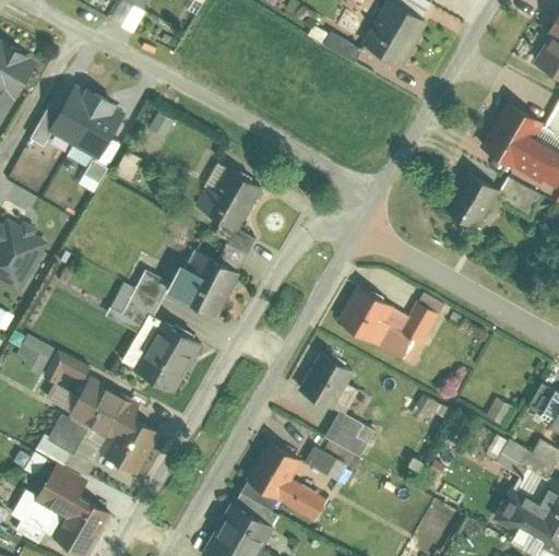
[(116,0),(141,16),(151,0),(116,0)]
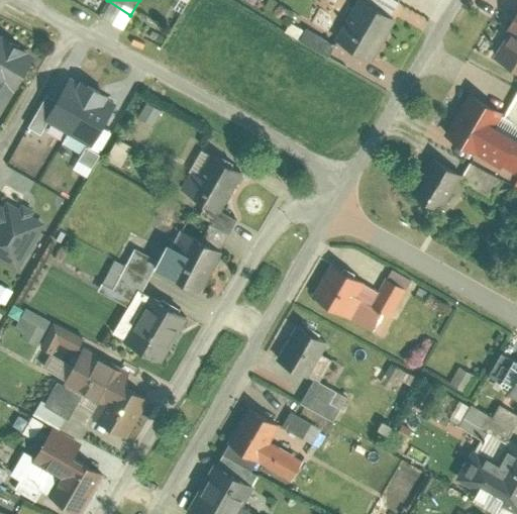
[(362,0),(338,37),(376,62),(401,23),(366,0),(362,0)]
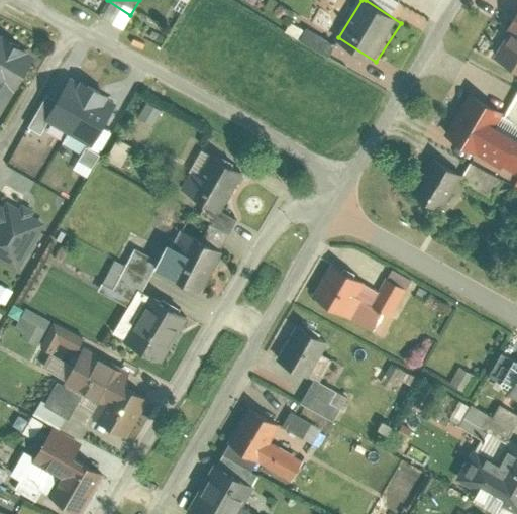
[(516,14),(491,62),(516,76),(516,14)]
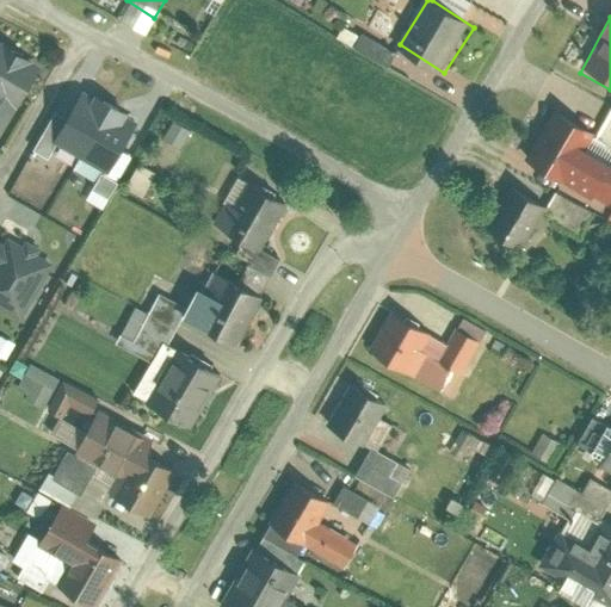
[(44,64),(0,39),(0,134),(4,136),(44,64)]
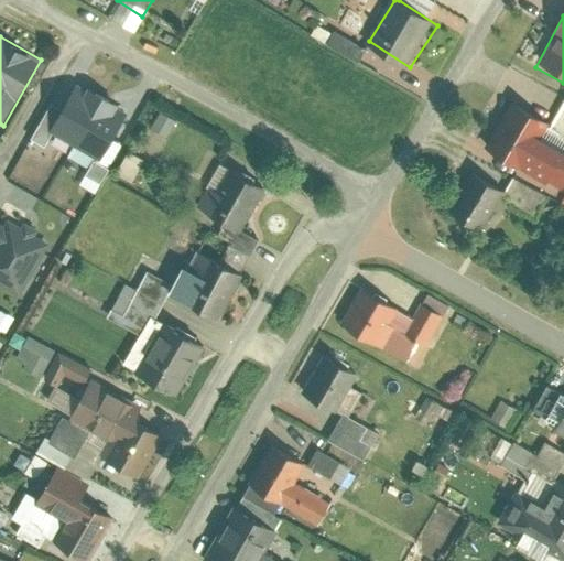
[(104,98),(78,83),(50,132),(75,147),(104,98)]
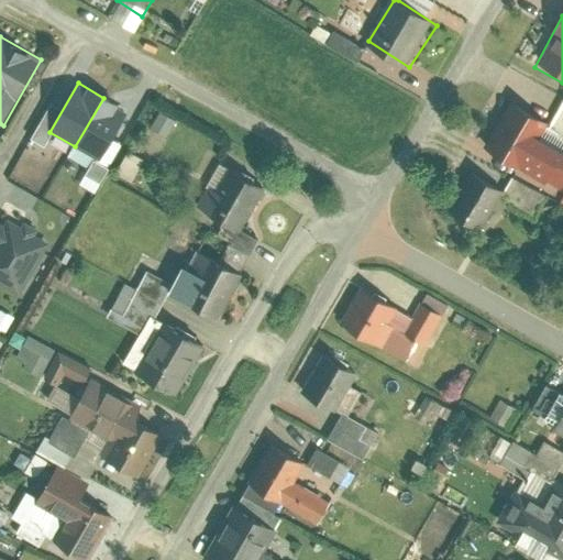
[(128,111),(103,98),(75,146),(99,161),(128,111)]
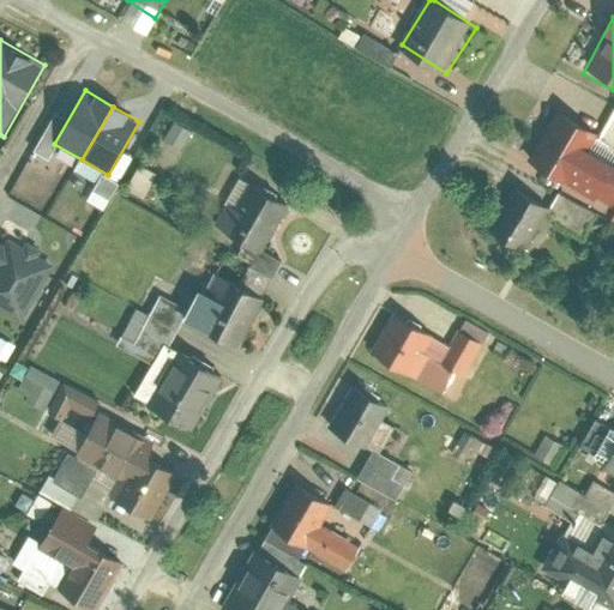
[(613,197),(613,143),(560,113),(533,159),(609,205),(613,197)]
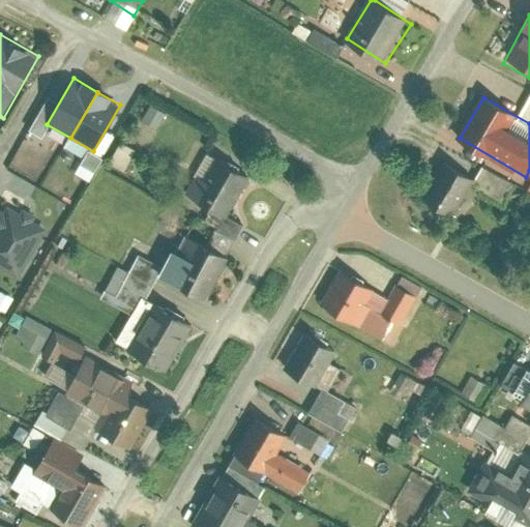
[(149,106),(142,120),(156,128),(164,113),(149,106)]
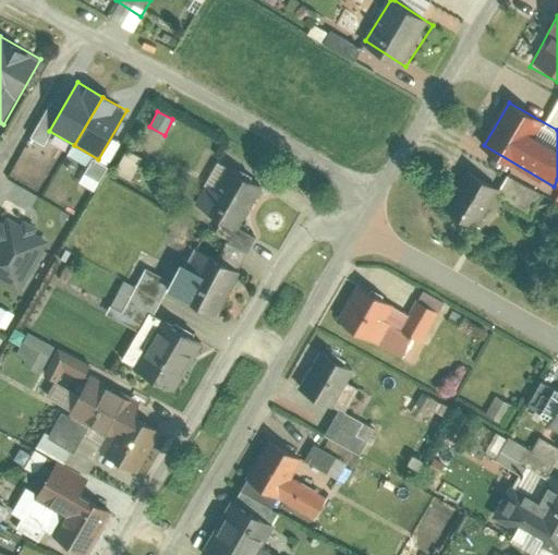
[(114,171),(131,180),(142,159),(125,151),(114,171)]
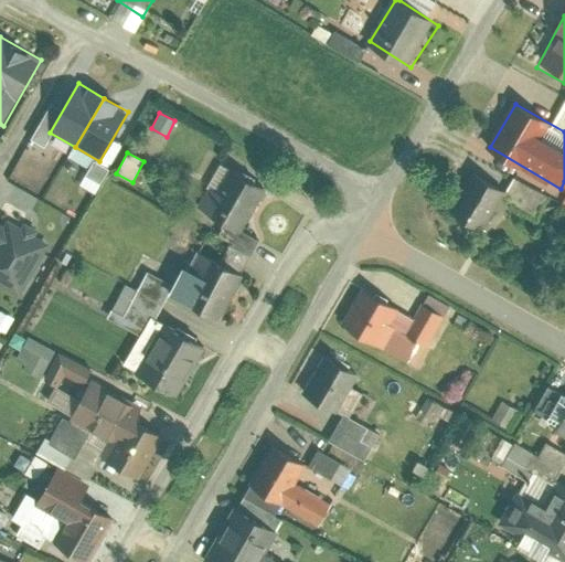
[(92,160),(83,175),(98,183),(106,169),(92,160)]
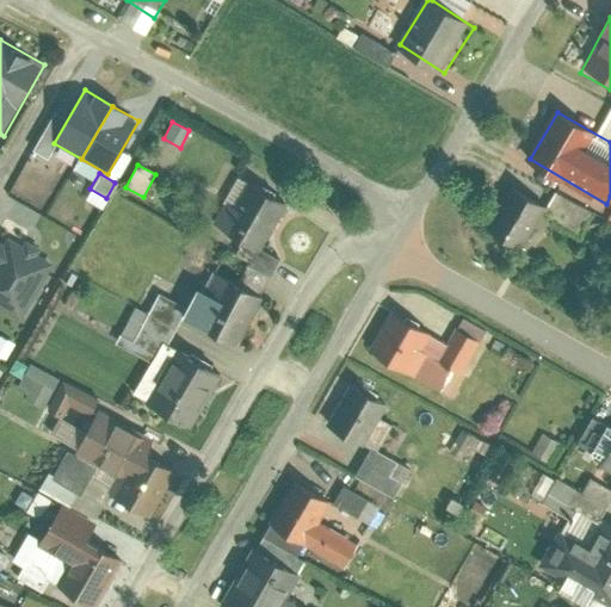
[(227,200),(216,223),(264,247),(287,200),(251,183),(240,206),(227,200)]
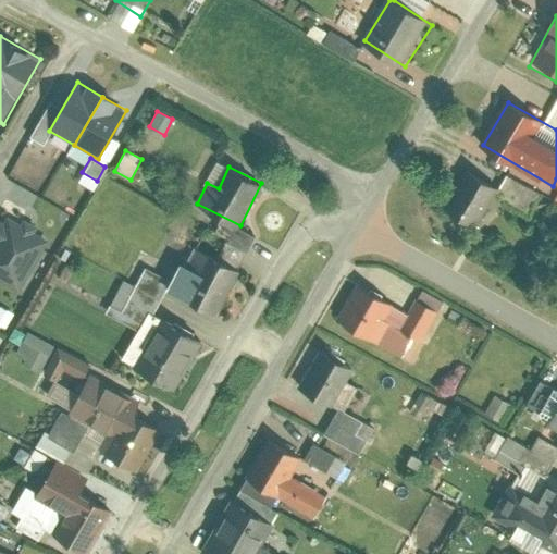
[(496,192),(468,173),(443,212),(471,231),(496,192)]
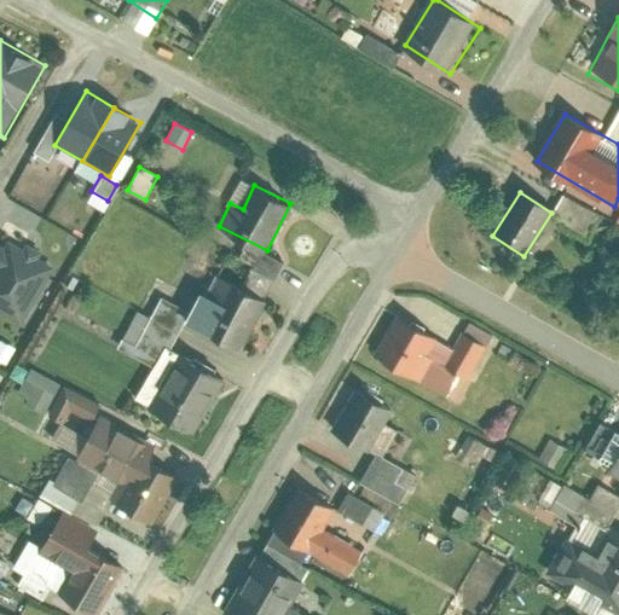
[(0,260),(0,303),(23,317),(53,264),(12,239),(7,248),(0,260)]
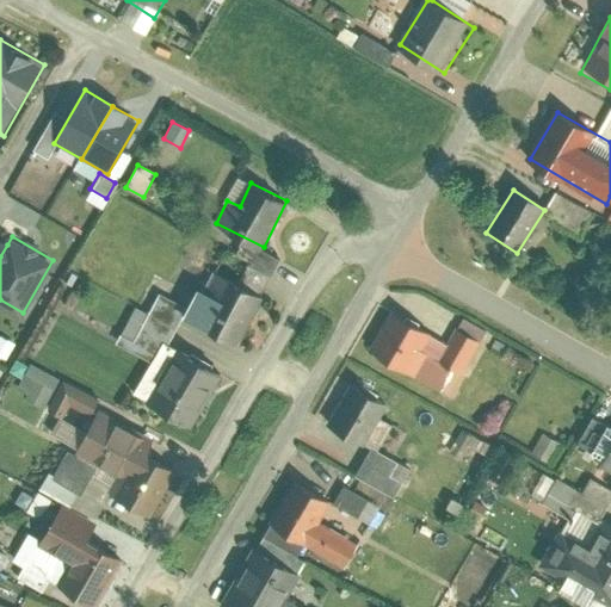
[(253,248),(238,280),(263,292),(278,260),(253,248)]
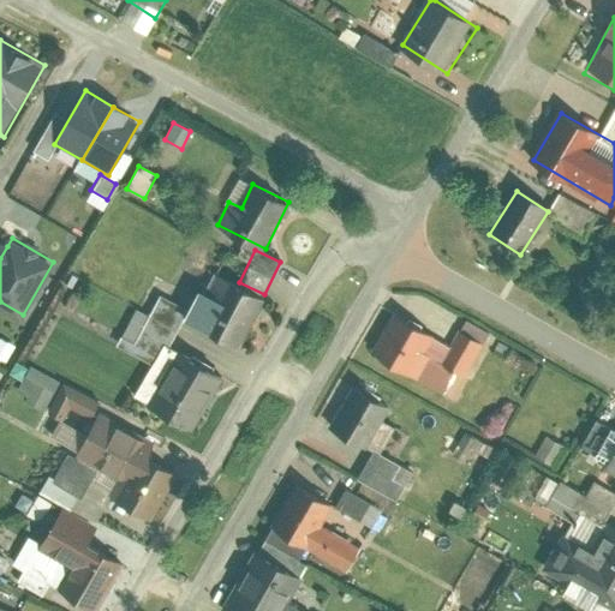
[(264,298),(218,275),(210,289),(204,287),(189,317),(242,343),(264,298)]
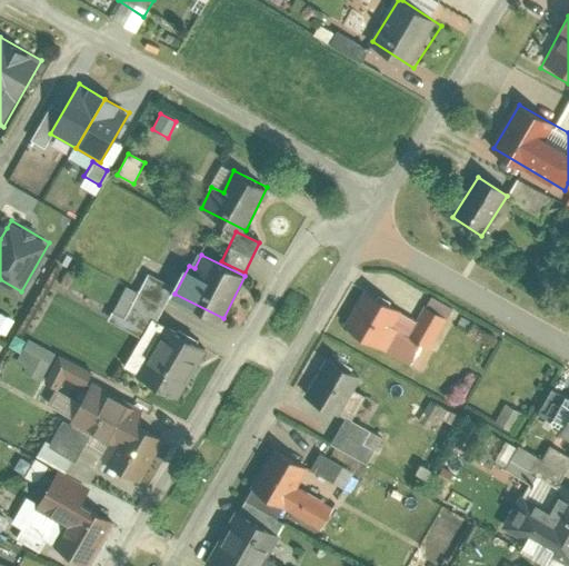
[(175,286),(150,274),(128,318),(152,330),(175,286)]
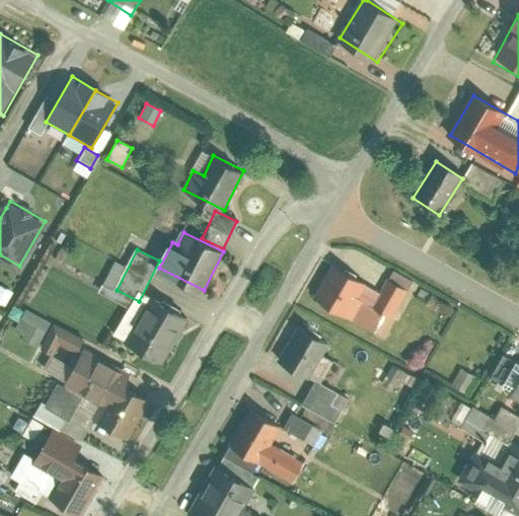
[(389,275),(380,291),(332,265),(312,300),(383,340),(413,288),(389,275)]
